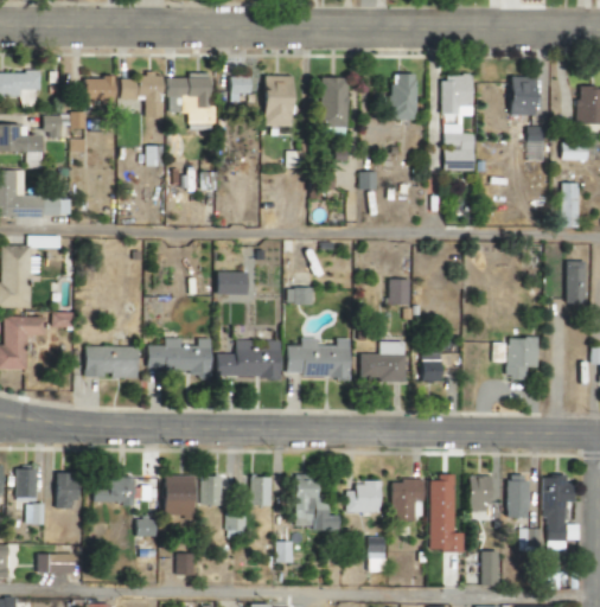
[(0,71),(0,96),(23,97),(23,107),(38,108),(39,72),(0,71)]
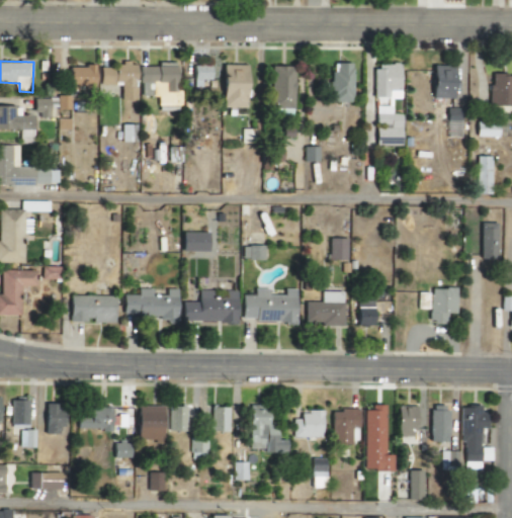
[(162,95),(162,110),(183,110),(183,92),(179,92),(179,63),(162,63),(162,66),(143,66),(143,96),(162,95)]
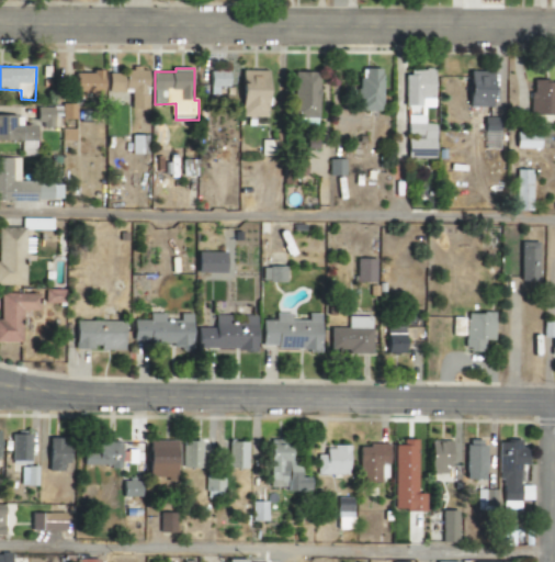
[(385,68),(362,69),(363,111),(386,111),(385,68)]
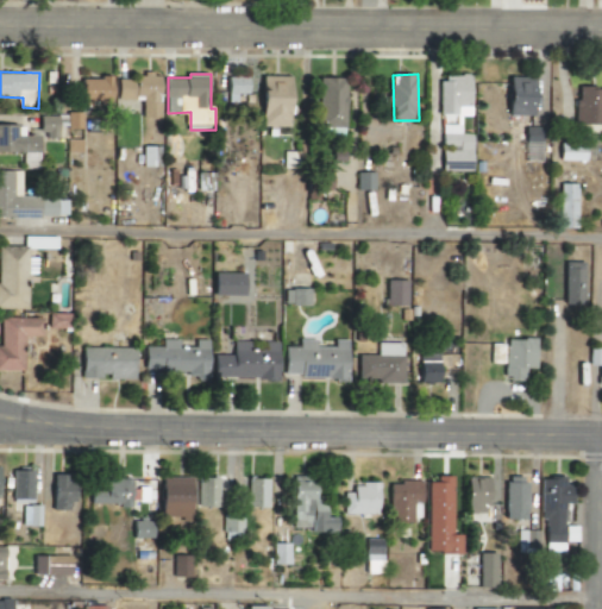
[(462,115),(462,107),(474,107),(475,76),(444,75),(443,114),(462,115)]
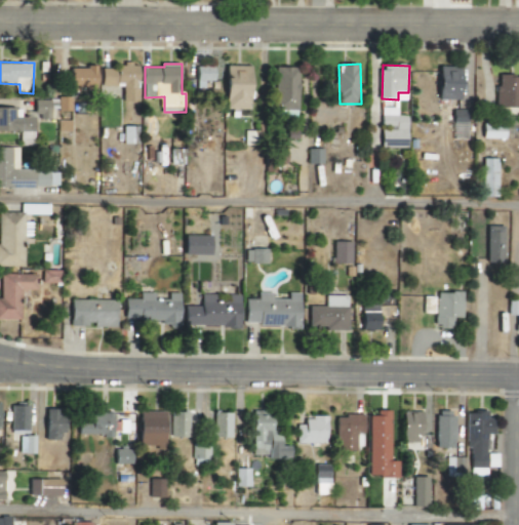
[(143,102),(142,66),(104,67),(105,86),(125,86),(125,102),(143,102)]
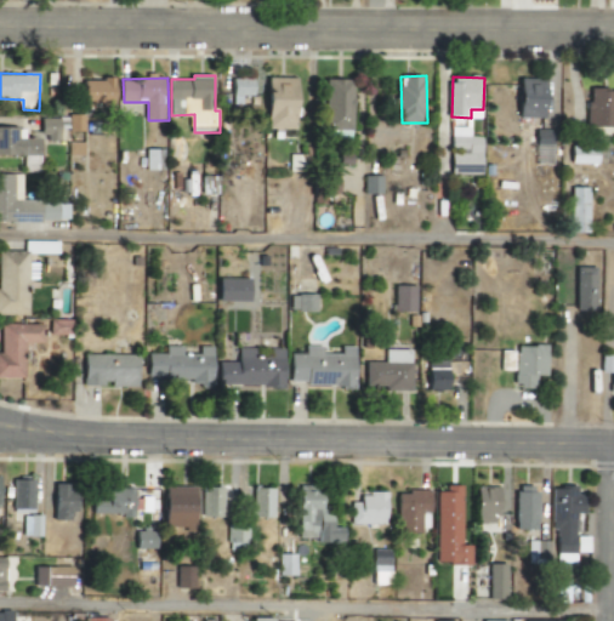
[(300,79),(271,78),(269,130),(299,130),(300,79)]
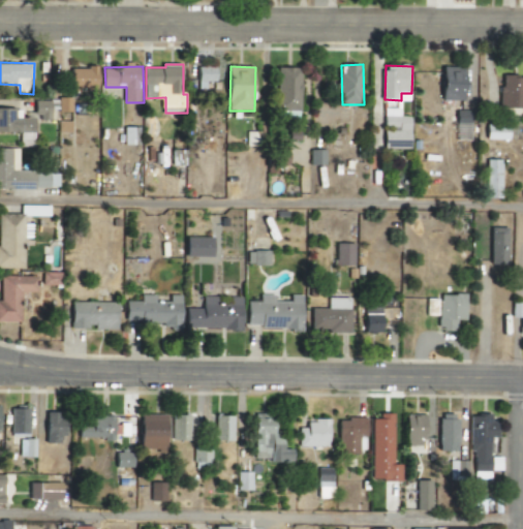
[(73,68),(73,91),(101,91),(100,67),(73,68)]
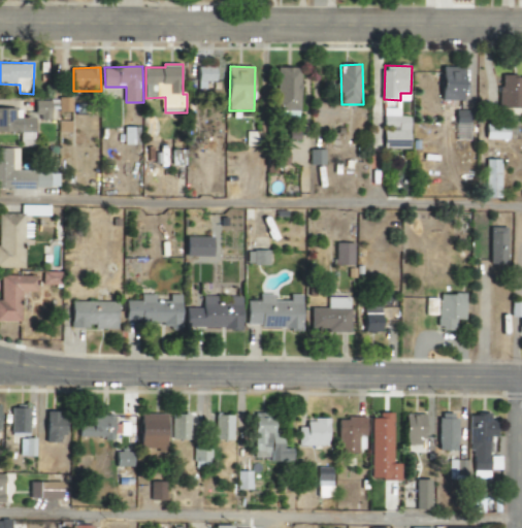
[(220,67),(200,67),(201,90),(209,90),(209,81),(220,81),(220,67)]
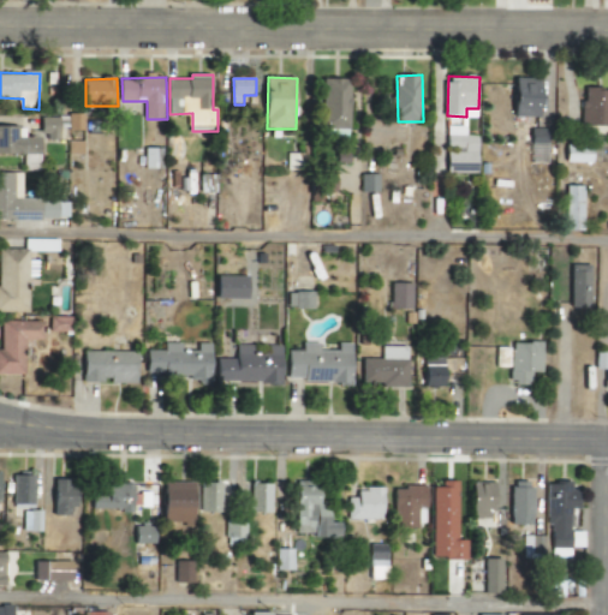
[(352,129),(353,79),(327,78),(326,127),(352,129)]
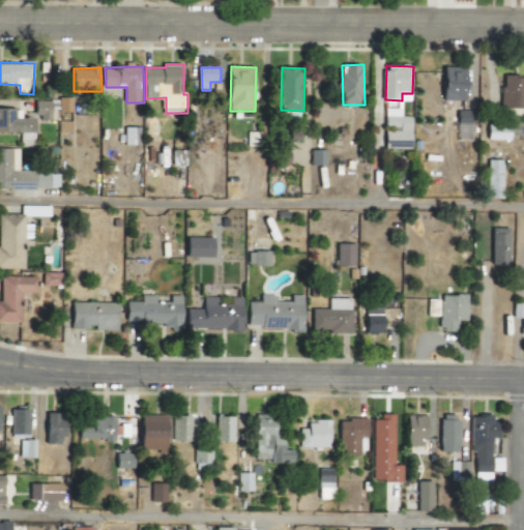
[(467,100),(468,68),(445,67),(444,100),(467,100)]
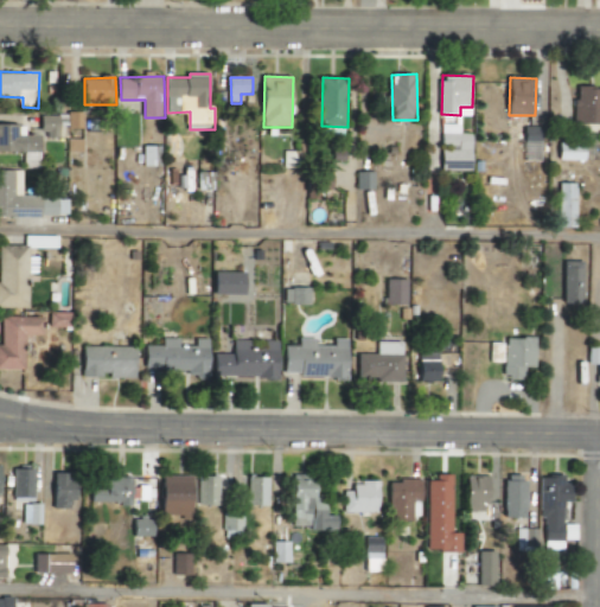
[(599,88),(582,88),(582,100),(579,100),(578,125),(599,125),(599,88)]
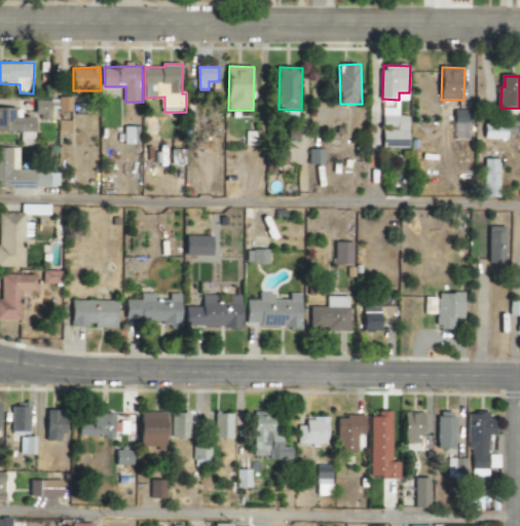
[(63,111),(76,112),(76,98),(63,97),(63,111)]
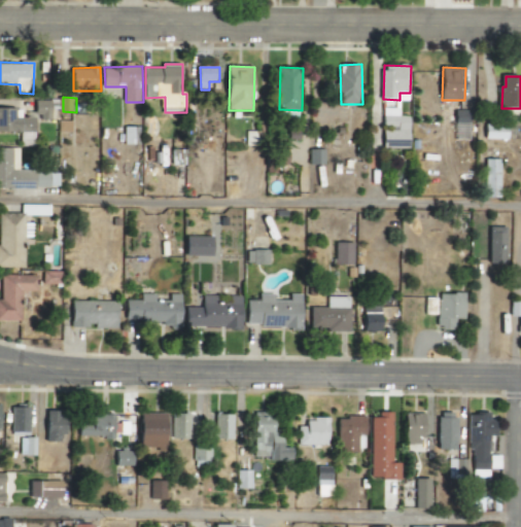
[(55,100),(38,101),(38,119),(55,119),(55,100)]
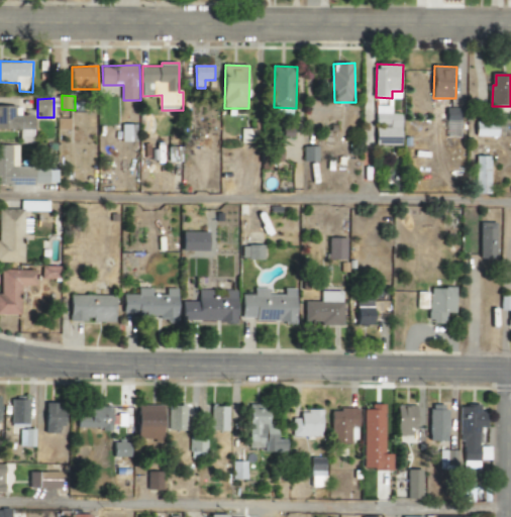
[(23,115),(23,106),(0,106),(0,129),(23,129),(23,143),(37,142),(37,115),(23,115)]
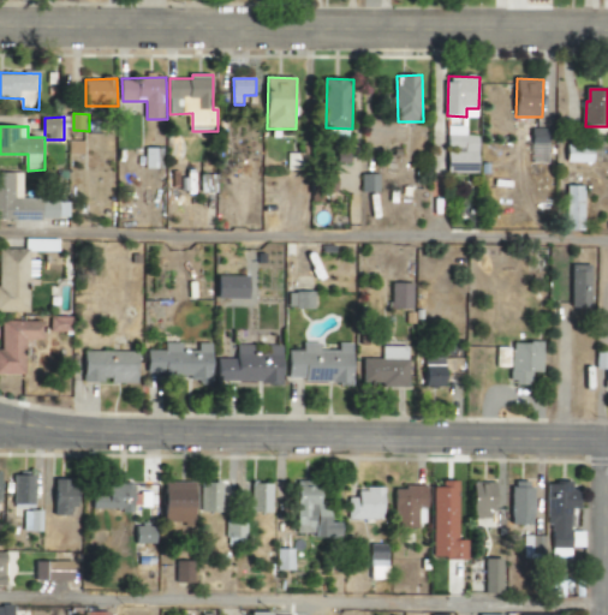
[(480,173),(481,136),(470,136),(470,130),(451,129),(449,150),(449,173),(480,173)]
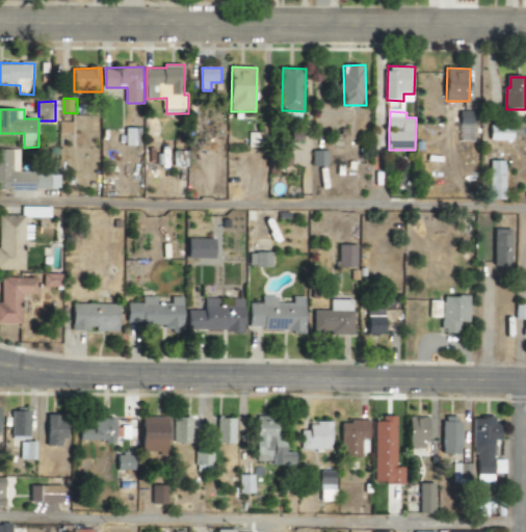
[(477,111),(463,111),(462,140),(476,140),(477,111)]
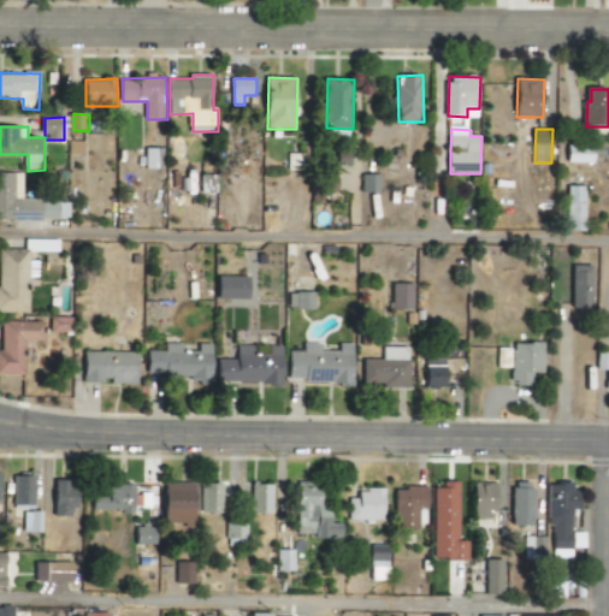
[(87,154),(87,142),(72,142),(72,155),(87,154)]
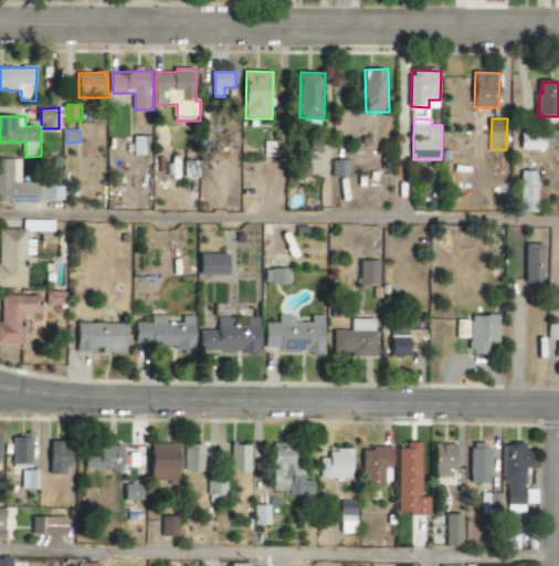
[(547,149),(547,134),(524,134),(524,149),(547,149)]
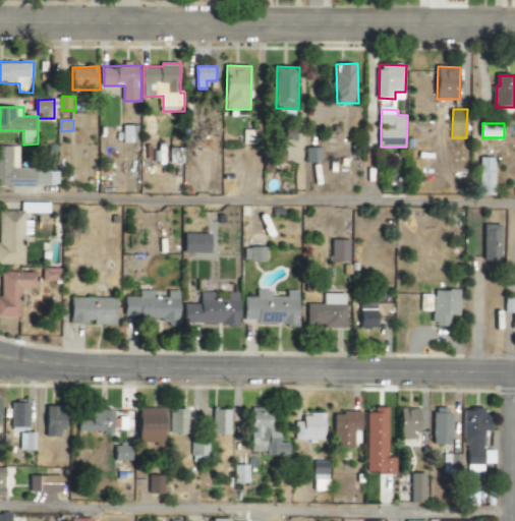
[(125,143),(140,142),(140,125),(125,125),(125,143)]
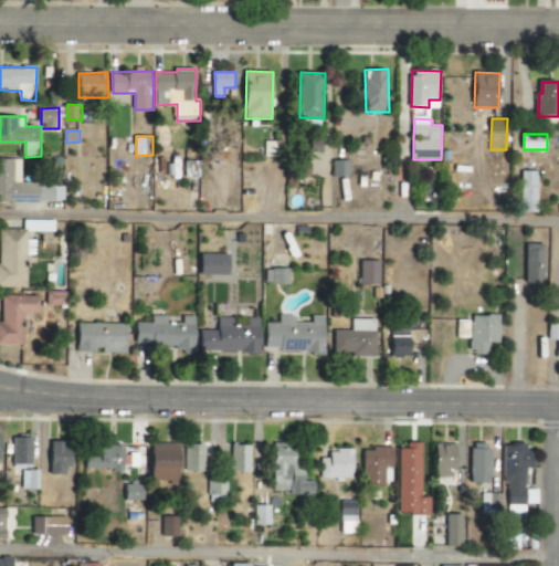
[(310,149),(325,149),(325,139),(310,139),(310,149)]
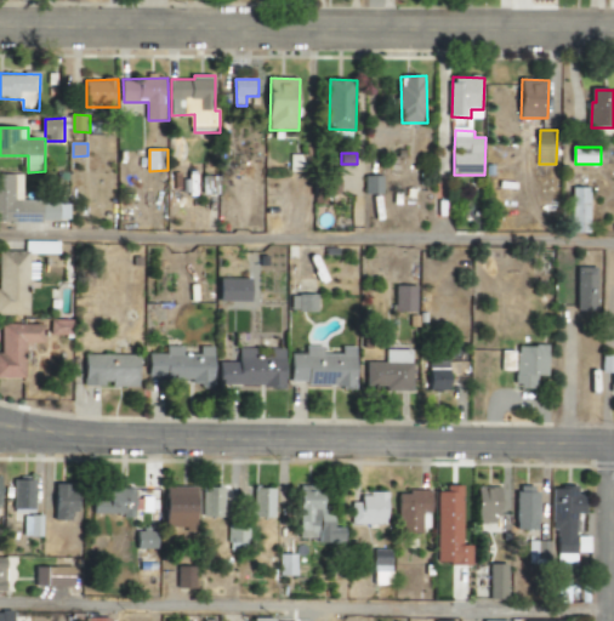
[(26,175),(0,174),(0,222),(73,223),(73,203),(45,203),(45,200),(26,200),(26,175)]
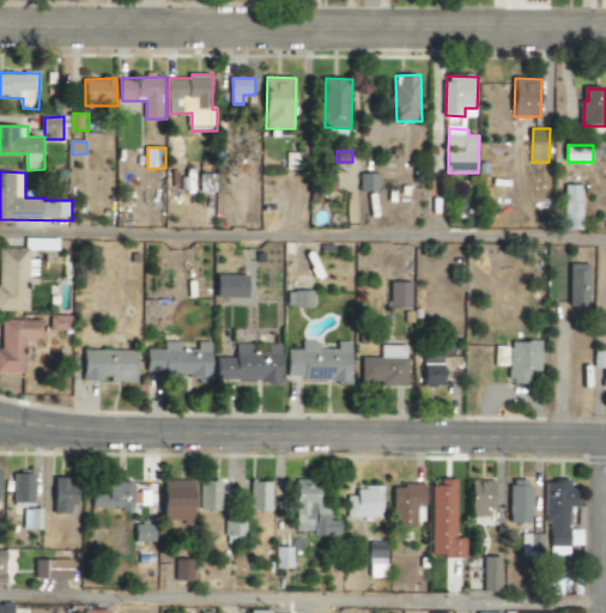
[(364,192),(381,192),(382,175),(364,174),(364,192)]
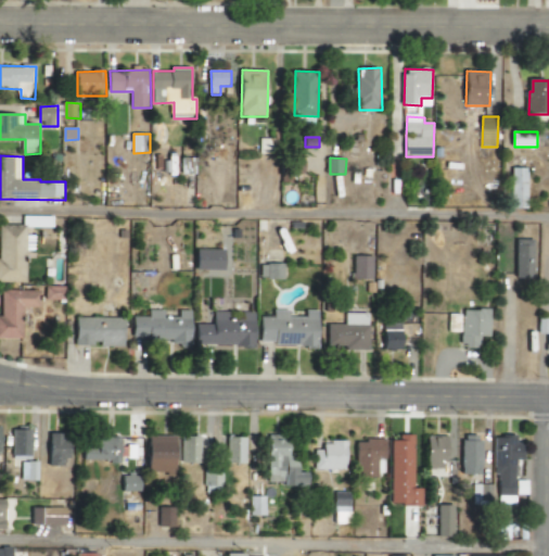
[(530,209),(531,168),(514,168),(513,209),(530,209)]
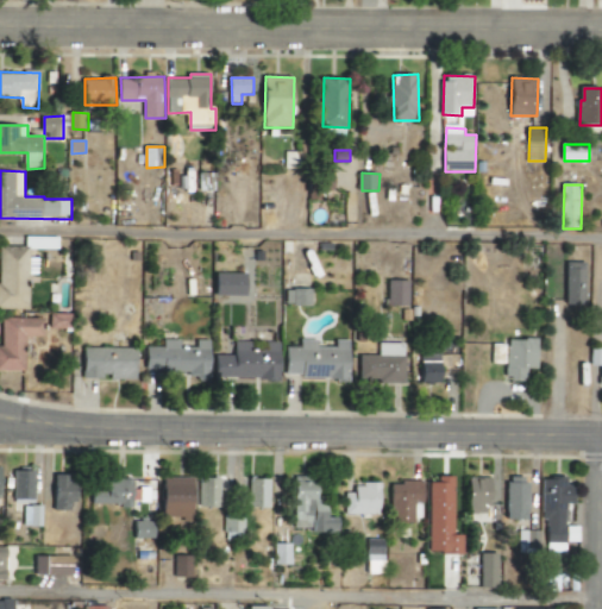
[(0,308),(30,309),(31,249),(48,249),(49,239),(31,238),(31,248),(0,246),(0,308)]
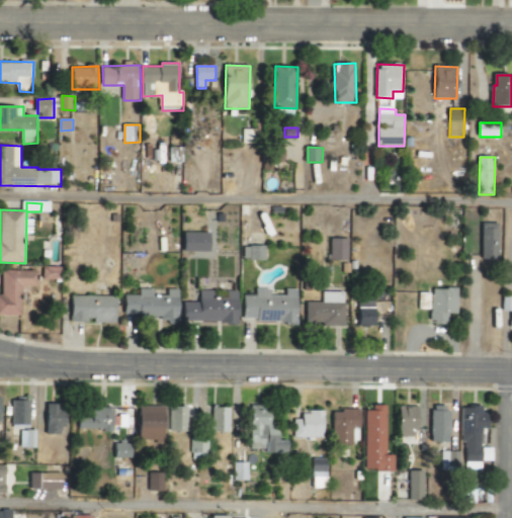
[(500,224),(484,223),(483,259),(499,259),(500,224)]
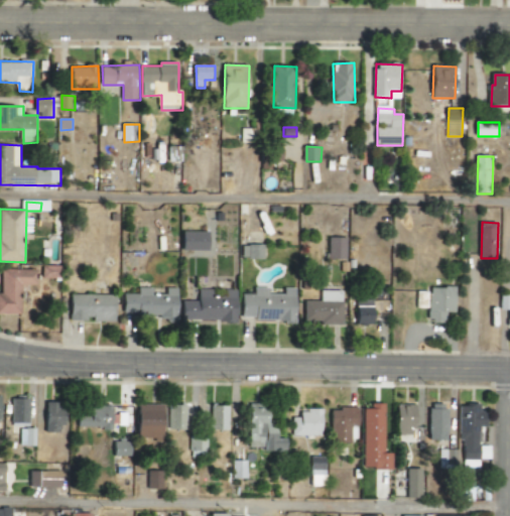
[(184,251),(211,251),(211,232),(184,232),(184,251)]
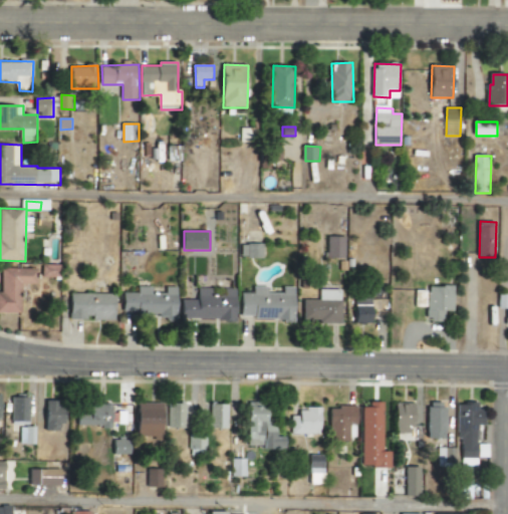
[(347,258),(348,237),(329,236),(329,258),(347,258)]
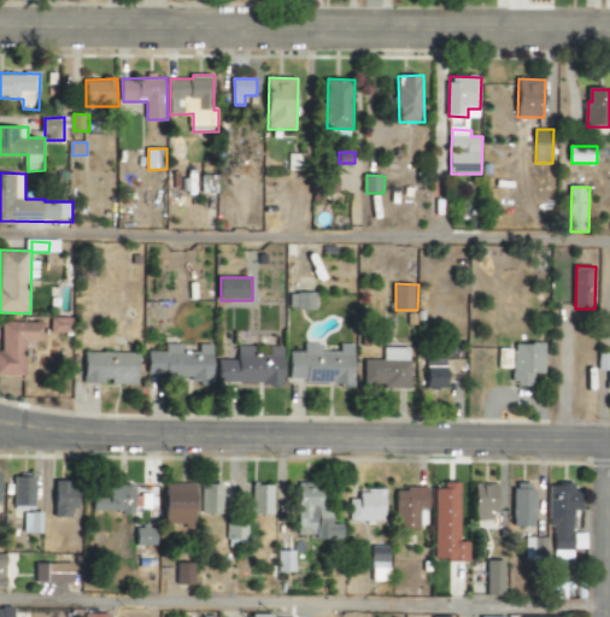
[(318,310),(318,293),(292,293),(293,310),(318,310)]
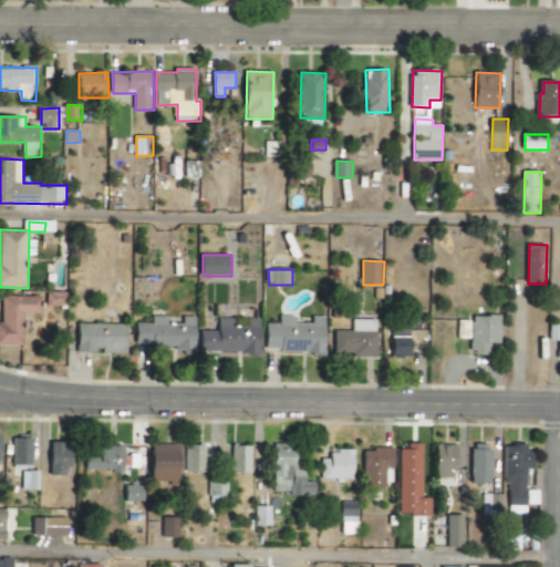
[(69,292),(50,291),(50,305),(68,306),(69,292)]
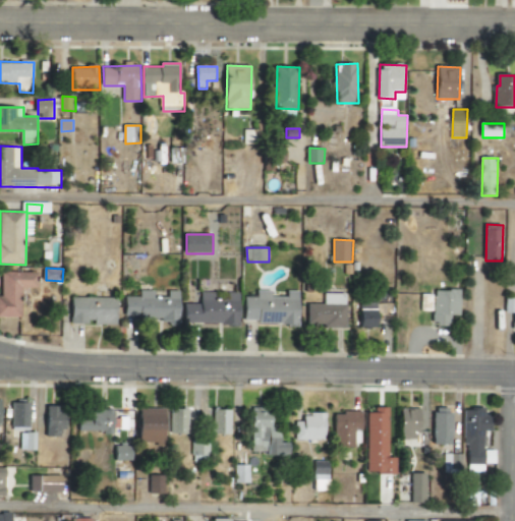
[(0,317),(23,317),(23,288),(40,288),(40,272),(3,272),(3,296),(0,295),(0,317)]
